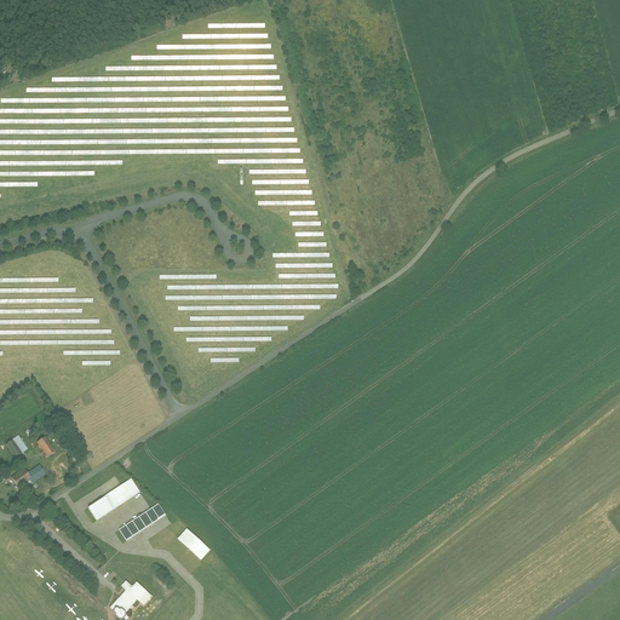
[(30,449),(21,436),(7,445),(17,458),(30,449)]
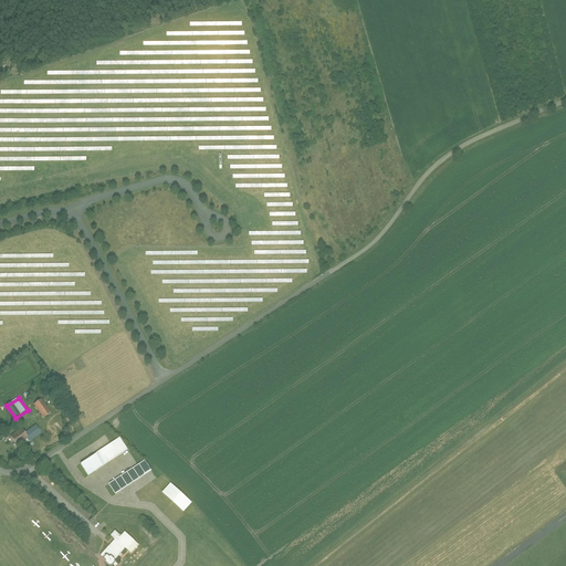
[(54,413),(43,399),(35,405),(45,419),(54,413)]
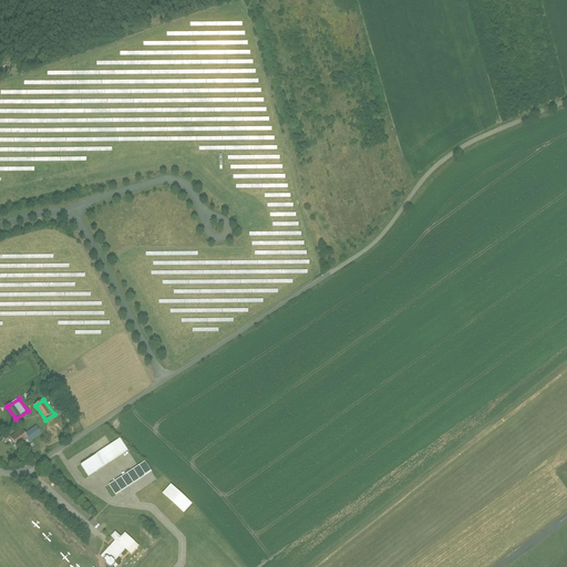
[(38,425),(29,432),(32,439),(34,441),(44,434),(38,425)]
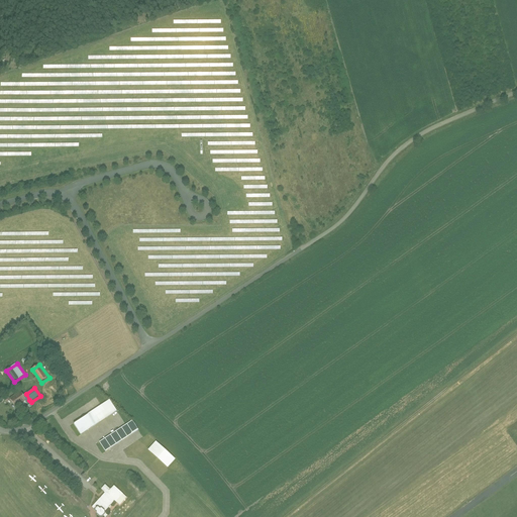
[(24,392),(12,399),(18,408),(29,400),(24,392)]
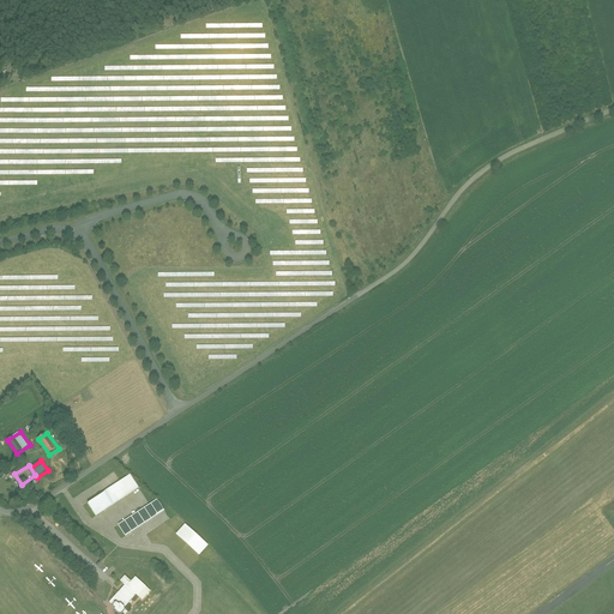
[(143,488),(133,474),(88,503),(97,516),(143,488)]
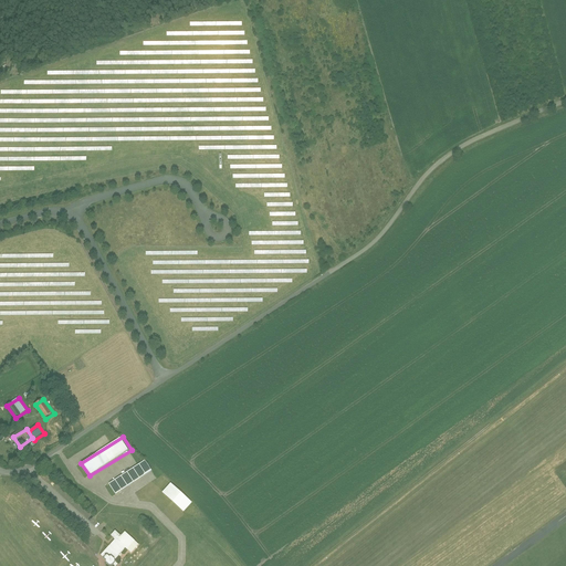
[(148,461),(111,484),(117,494),(155,471),(148,461)]
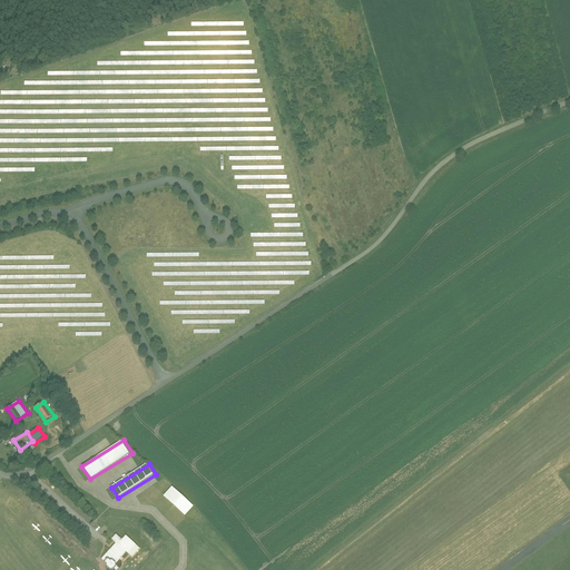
[(198,505),(175,485),(166,495),(188,516),(198,505)]
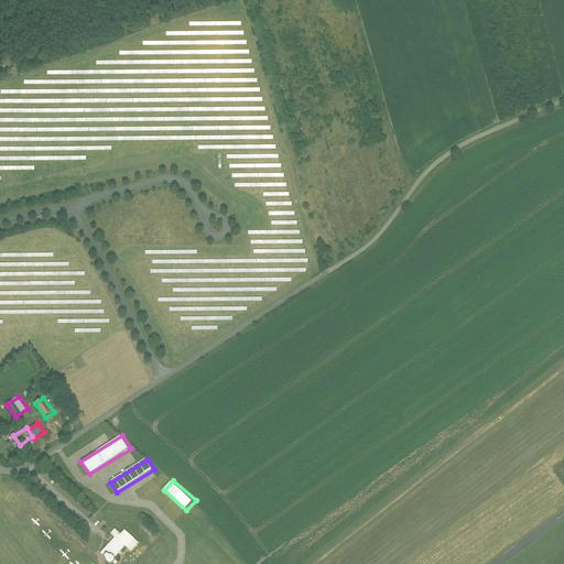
[(140,543),(126,530),(121,533),(116,528),(111,533),(116,538),(101,553),(107,559),(107,562),(109,563),(112,563),(114,563),(115,563),(116,563),(118,561),(117,560),(116,557),(126,546),(132,552),(140,543)]
